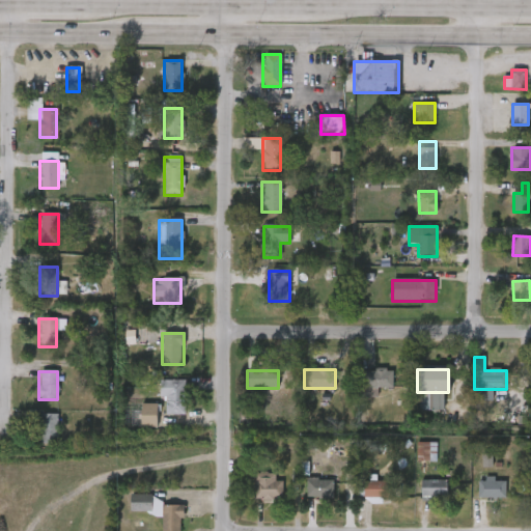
[(361,388),(361,371),(393,371),(393,388),(361,388)]
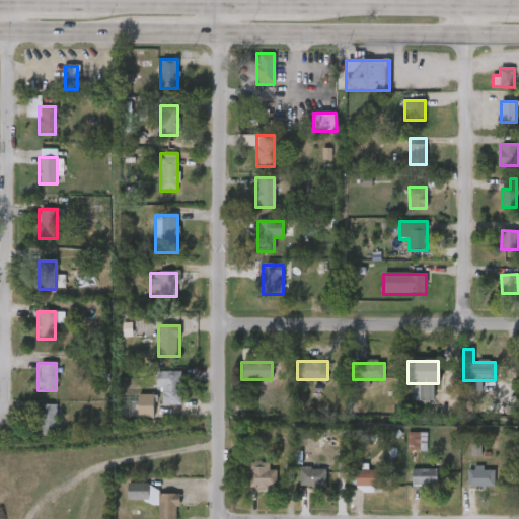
[(288,379),(288,367),(275,366),(274,378),(288,379)]
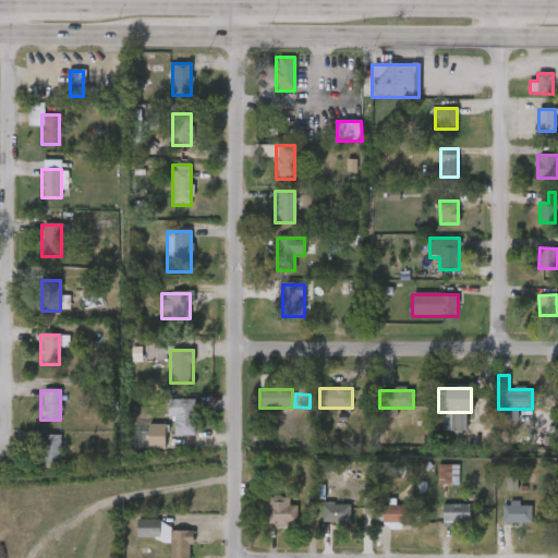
[(172,400),(193,400),(193,436),(172,436),(172,400)]
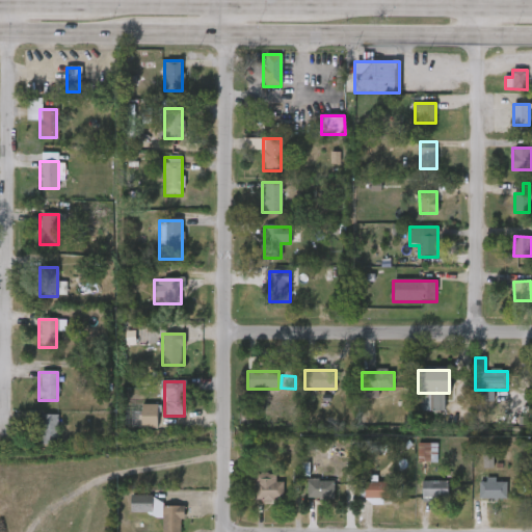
[(142,428),(158,428),(158,404),(142,405),(142,428)]
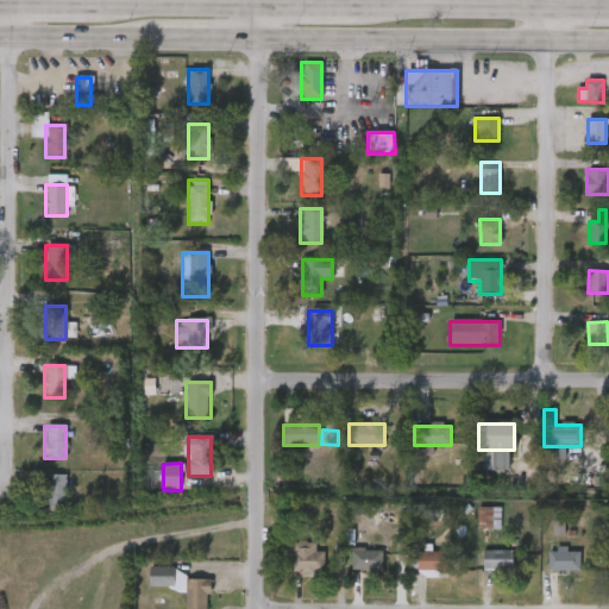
[(44,509),(44,476),(66,476),(66,509),(44,509)]
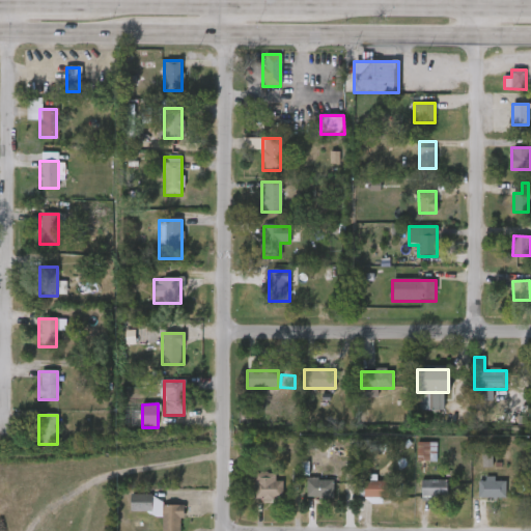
[(436,462),(417,462),(417,443),(436,443),(436,462)]
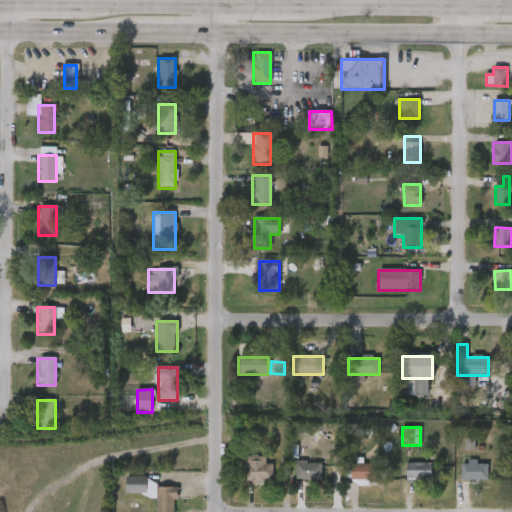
[(245,483),(245,457),(265,457),(265,464),(272,464),(272,483),(245,483)]
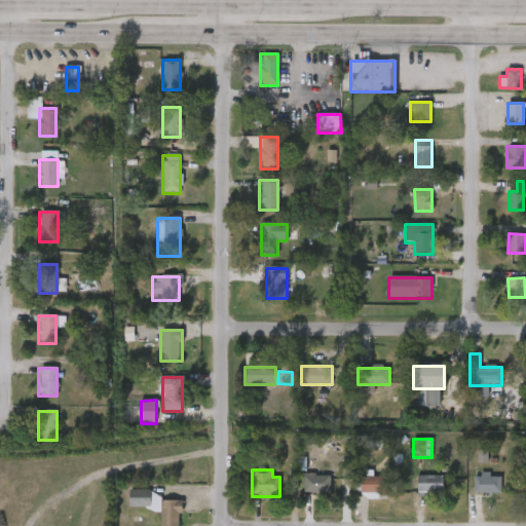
[(330,476),(330,494),(303,494),(303,476),(330,476)]
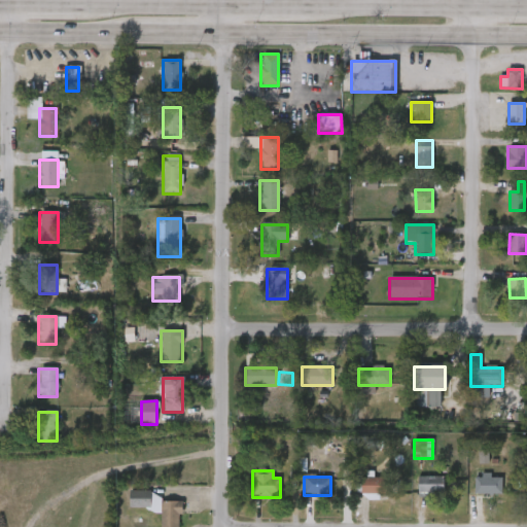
[(501,494),(473,494),(473,477),(501,477),(501,494)]
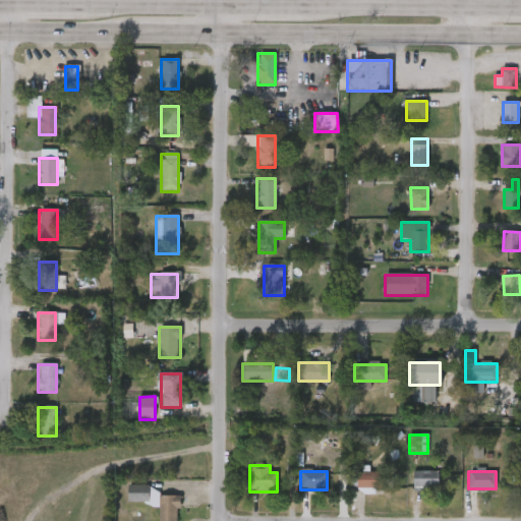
[(385,472),(385,489),(356,489),(356,472),(385,472)]
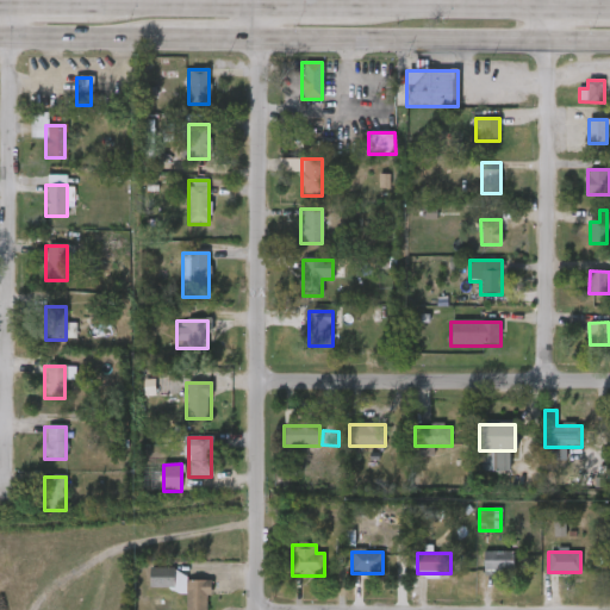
[(512,553),(512,573),(483,573),(483,553),(512,553)]
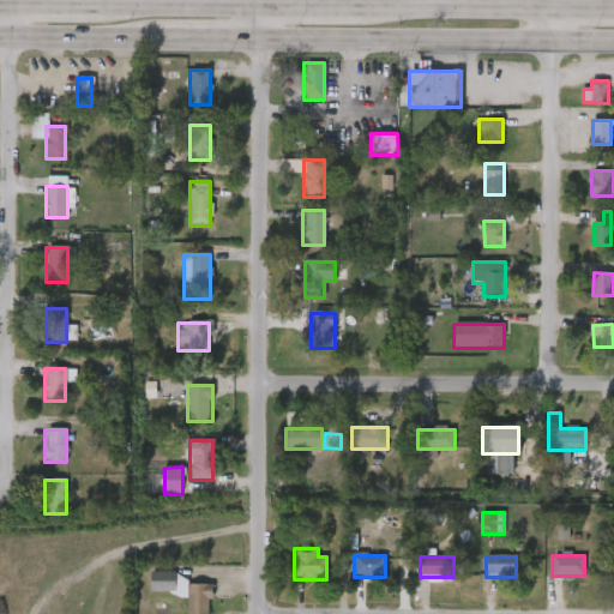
[(173,572),(173,591),(150,591),(150,572),(173,572)]
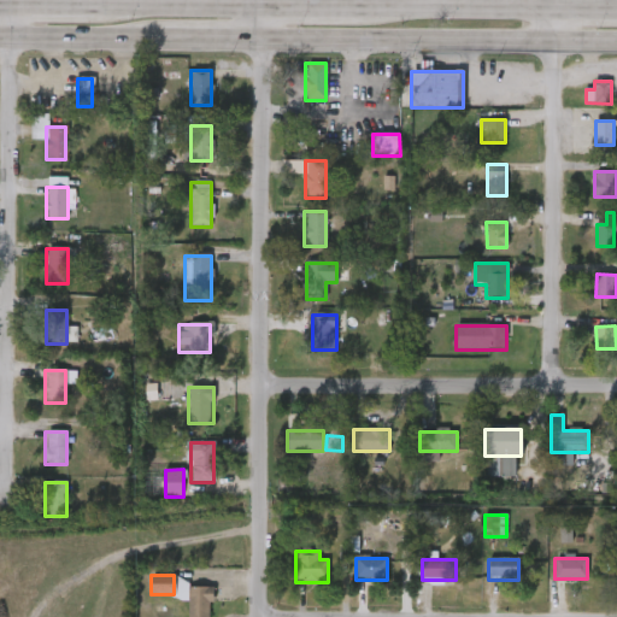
[(187,615),(187,588),(210,588),(210,615),(187,615)]
